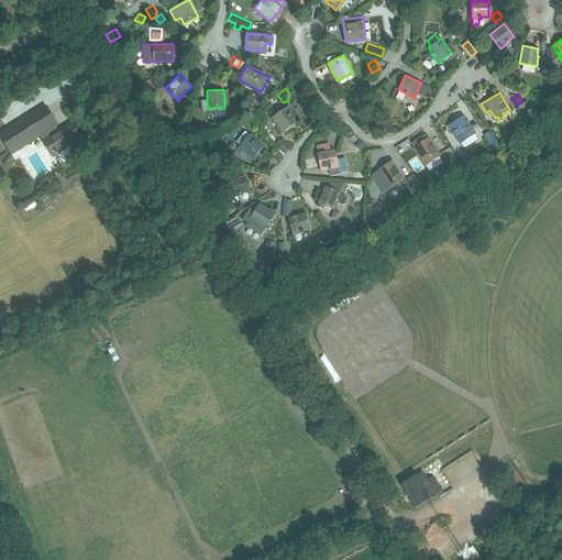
[(45,105),(0,132),(0,138),(10,153),(41,133),(44,139),(43,140),(52,154),(80,136),(72,121),(58,130),(54,124),(57,123),(45,105)]
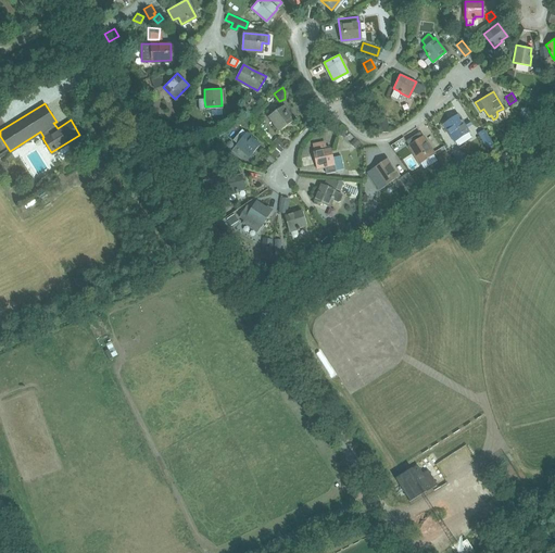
[(543,108),(528,105),(526,113),(537,115),(537,113),(542,114),(543,108)]
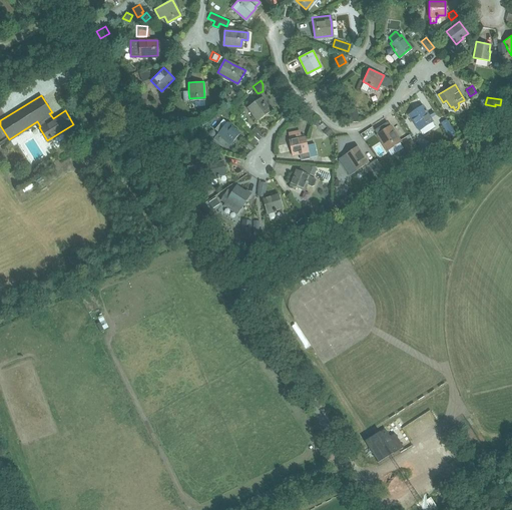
[(256,120),(269,110),(264,103),(263,104),(259,98),(246,106),(256,120)]
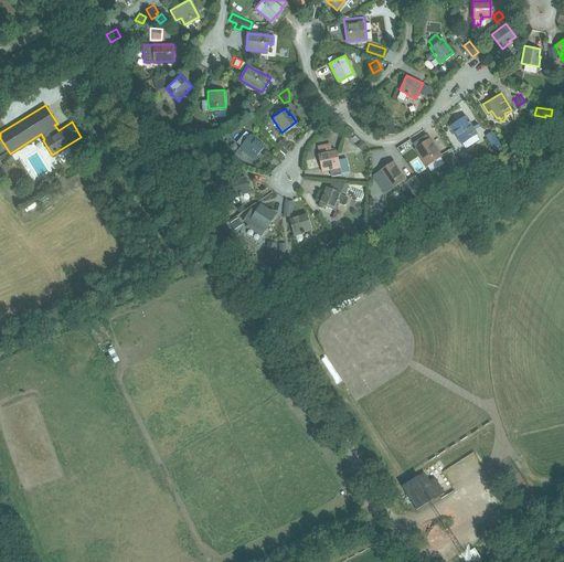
[(465,116),(450,125),(460,141),(475,133),(465,116)]
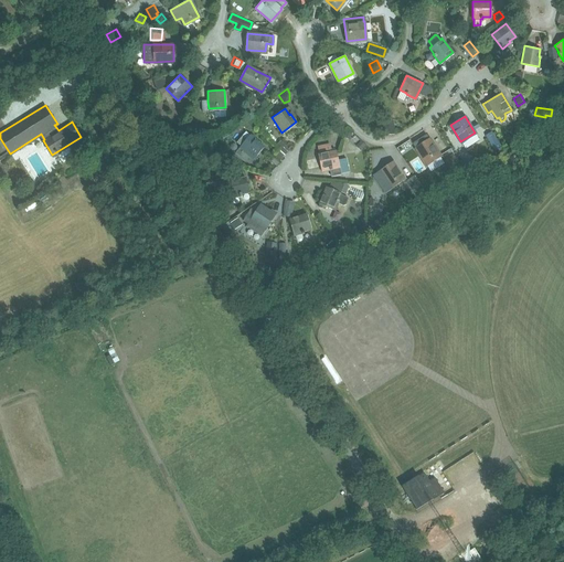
[(243,122),(249,129),(255,125),(249,117),(243,122)]
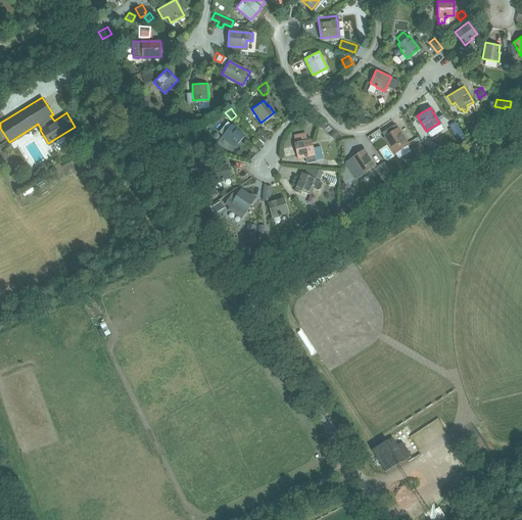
[(354,124),(365,123),(364,109),(353,110),(354,124)]
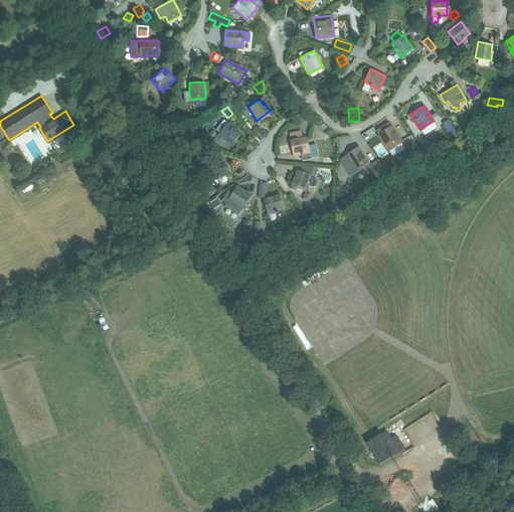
[(174,109),(173,117),(179,118),(181,111),(174,109)]
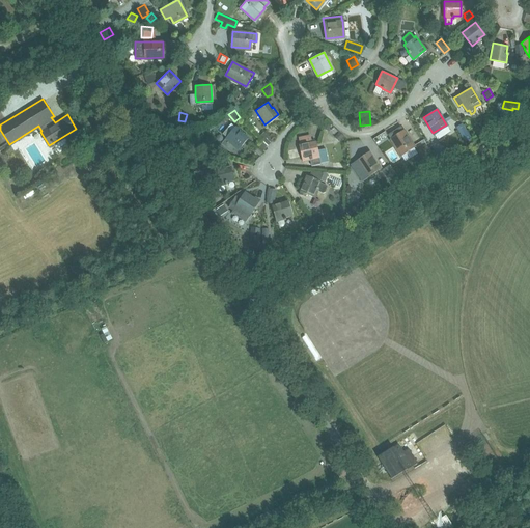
[(462,121),(456,126),(466,141),(471,137),(462,121)]
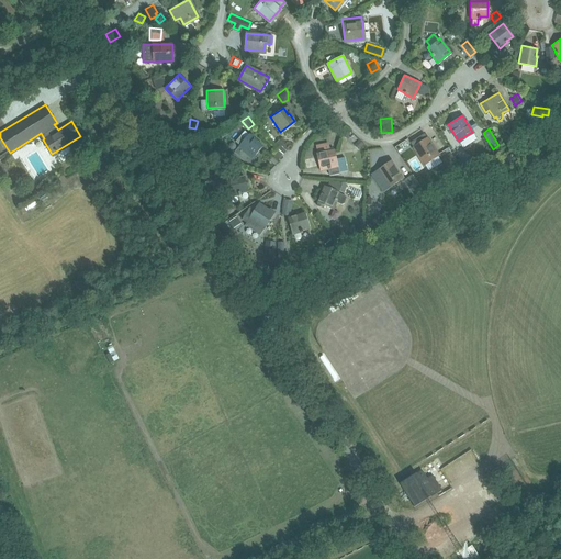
[(238,145),(234,149),(247,161),(250,158),(261,145),(248,133),(245,137),(240,134),(235,141),(239,144),(238,145)]
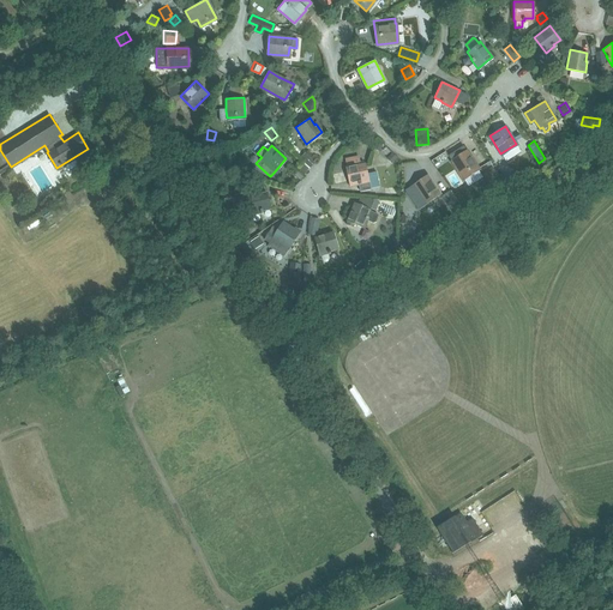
[(463,145),(448,155),(451,159),(463,177),(468,185),(482,175),(478,168),(467,150),(463,145)]
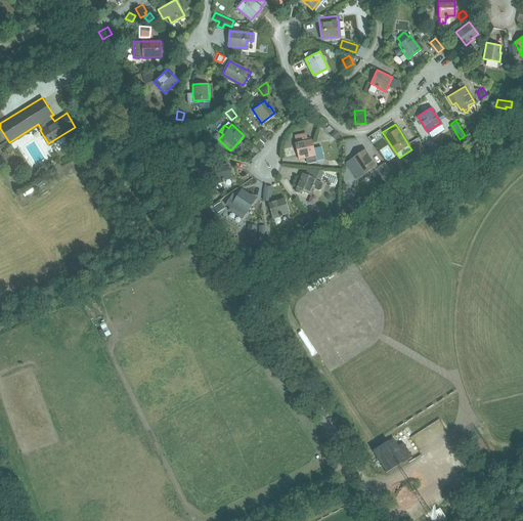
[(197,125),(189,128),(190,132),(193,131),(194,135),(200,133),(197,125)]
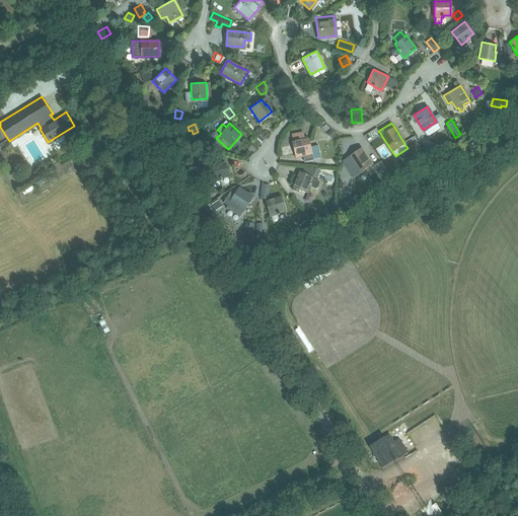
[(330,128),(326,133),(330,137),(335,133),(330,128)]
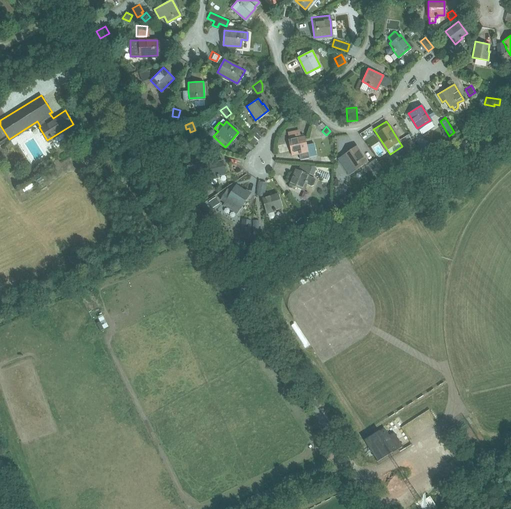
[(289,144),(287,144),(288,148),(290,148),(290,149),(291,155),(298,153),(300,159),(308,157),(316,155),(313,143),(306,144),(304,136),(288,139),(288,141),(289,144)]
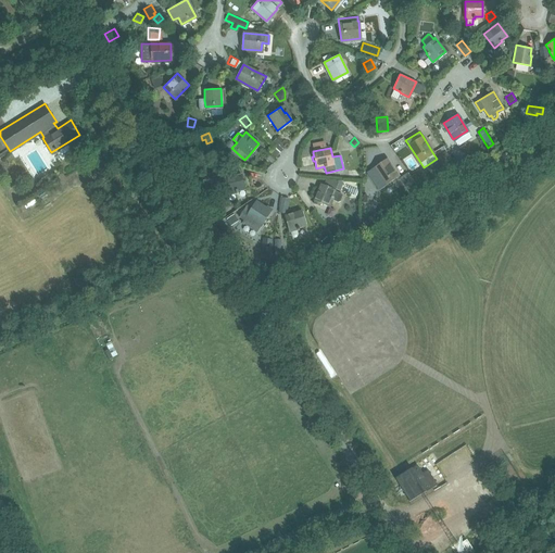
[(446,150),(437,156),(441,164),(451,158),(446,150)]
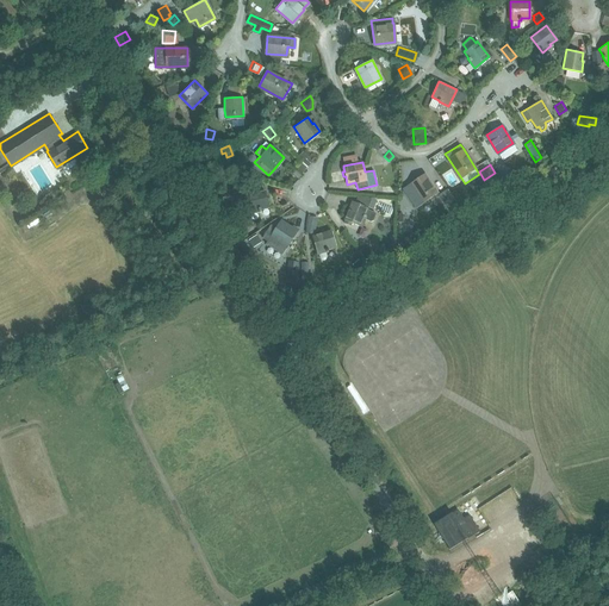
[(341,168),(330,170),(331,180),(343,177),(341,168)]
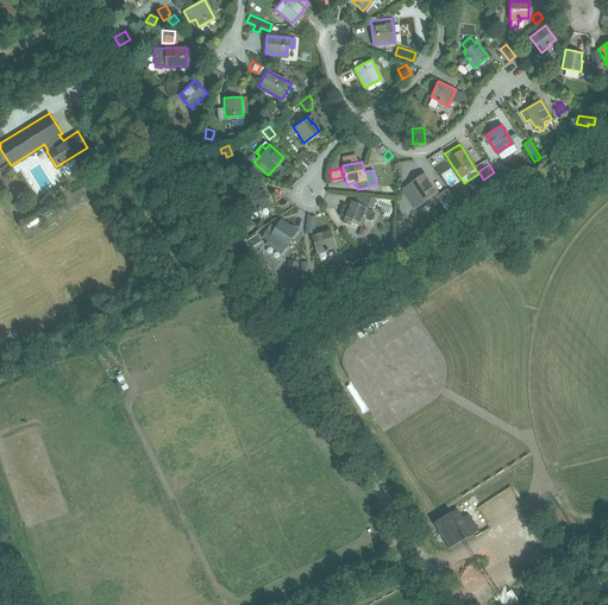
[(506,170),(497,175),(503,182),(511,177),(506,170)]
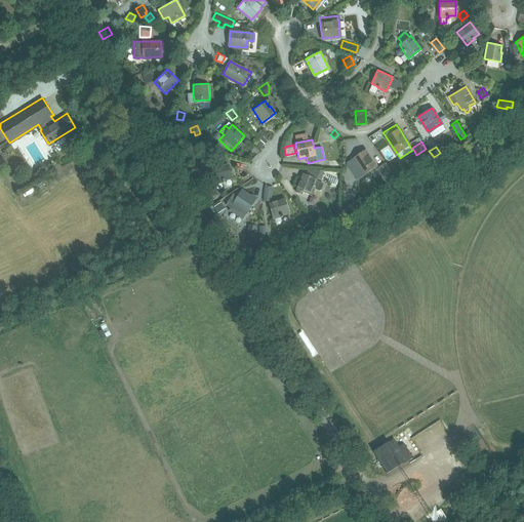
[(356,177),(362,173),(375,165),(365,150),(352,158),(347,162),(356,177)]
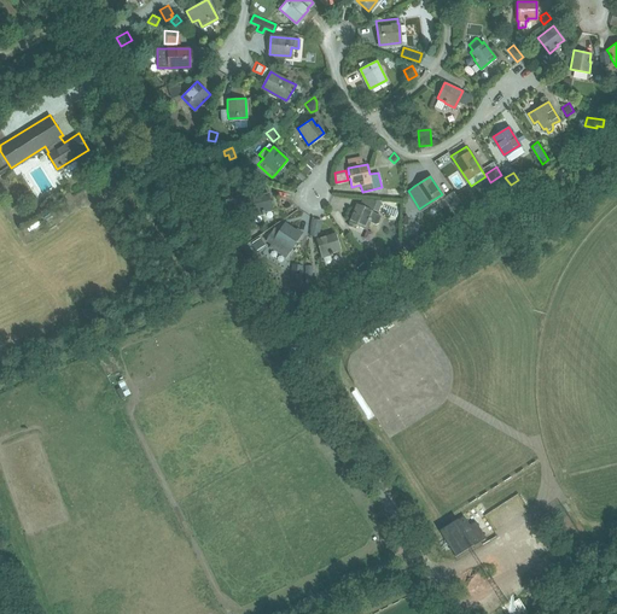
[(223,183),(228,194),(238,189),(236,185),(240,183),(237,177),(223,183)]
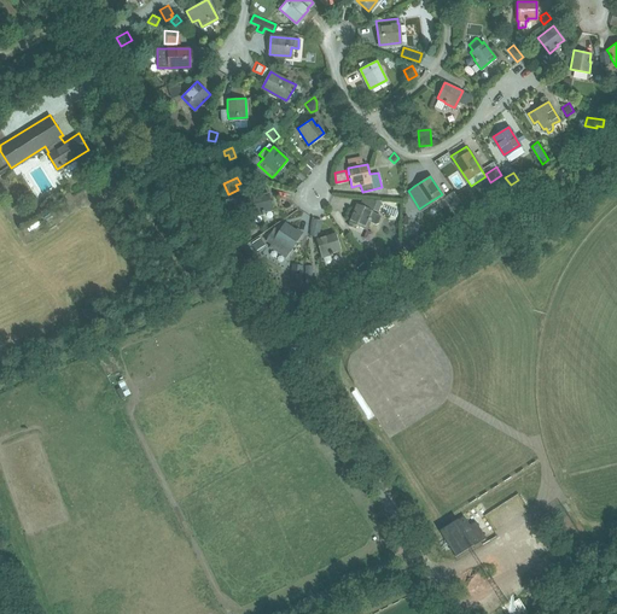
[(452,189),(444,196),(452,206),(460,202),(452,189)]
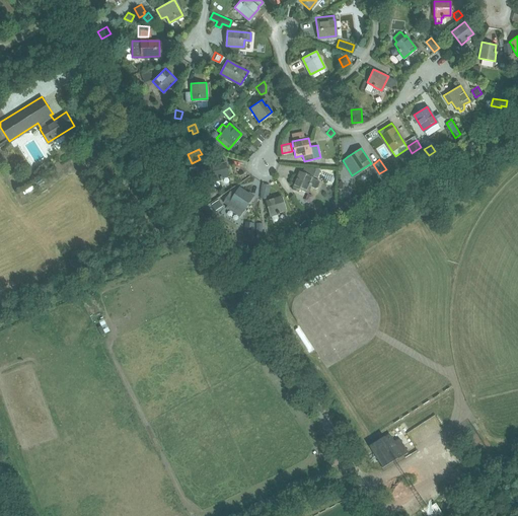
[(228,175),(225,161),(209,165),(213,180),(222,178),(221,177),(228,175)]
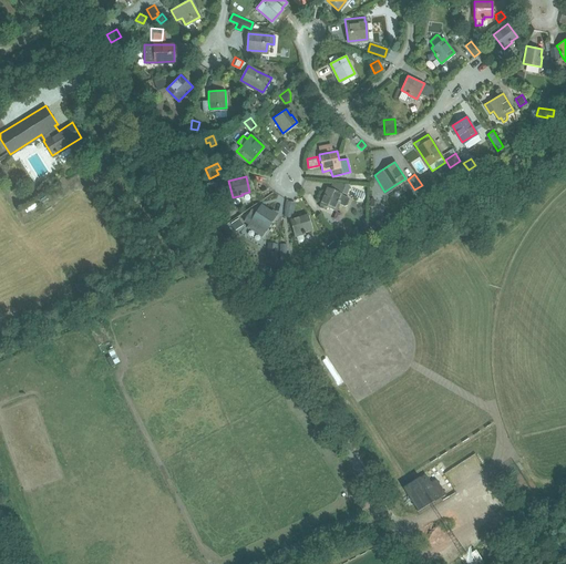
[(336,209),(339,202),(345,204),(347,204),(349,198),(348,196),(341,193),(327,186),(320,203),(318,206),(326,209),(327,206),(336,209)]
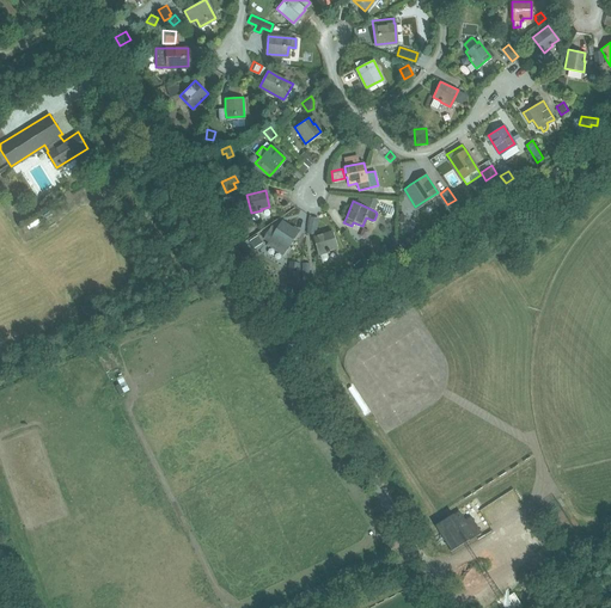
[(272,225),(263,237),(268,240),(267,244),(282,253),(286,247),(286,249),(297,232),(280,222),(276,228),(272,225)]
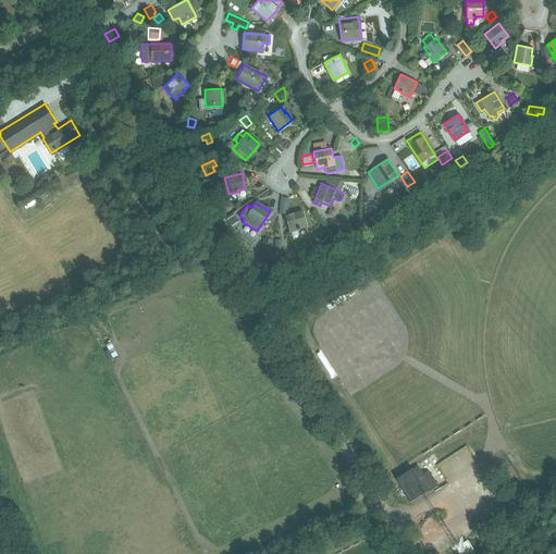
[(289,231),(291,231),(292,234),(293,236),(294,236),(296,236),(297,235),(298,234),(296,230),(299,229),(299,228),(306,225),(301,210),(285,214),(289,231)]
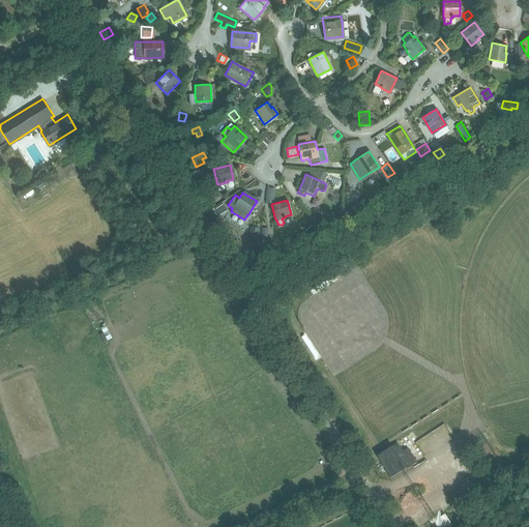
[(215,207),(218,212),(226,208),(223,203),(215,207)]
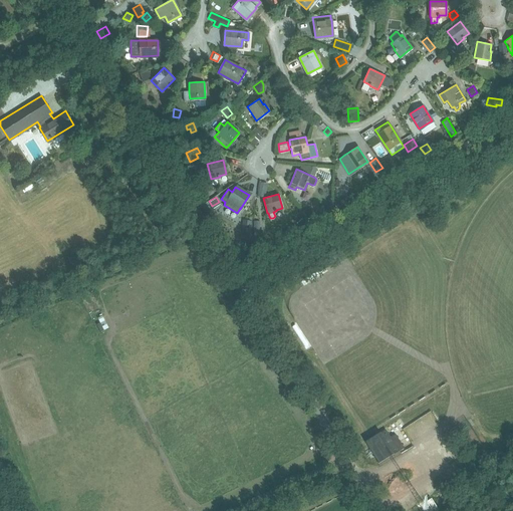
[(315,216),(308,221),(312,226),(318,221),(315,216)]
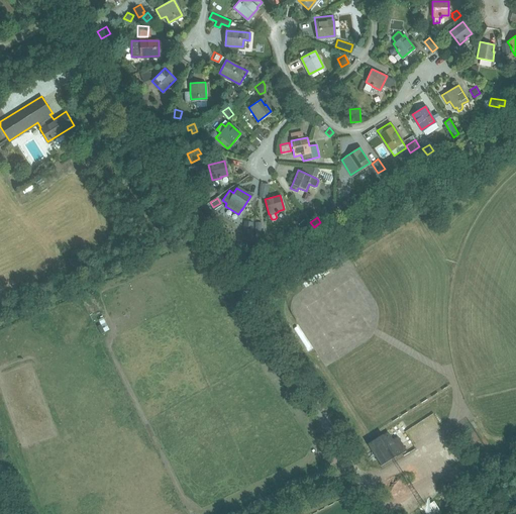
[(304,218),(299,222),(303,228),(309,224),(304,218)]
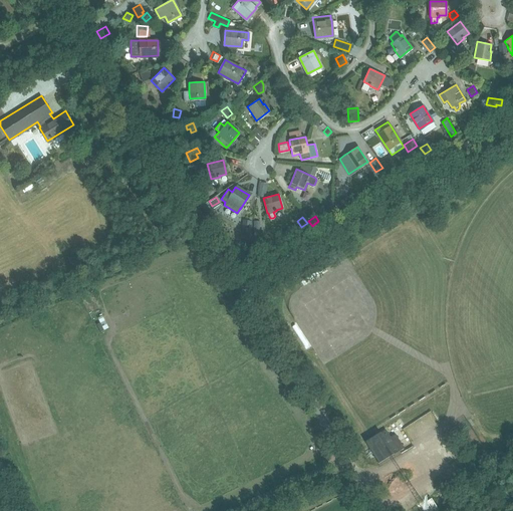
[(251,220),(244,219),(242,229),(249,231),(251,220)]
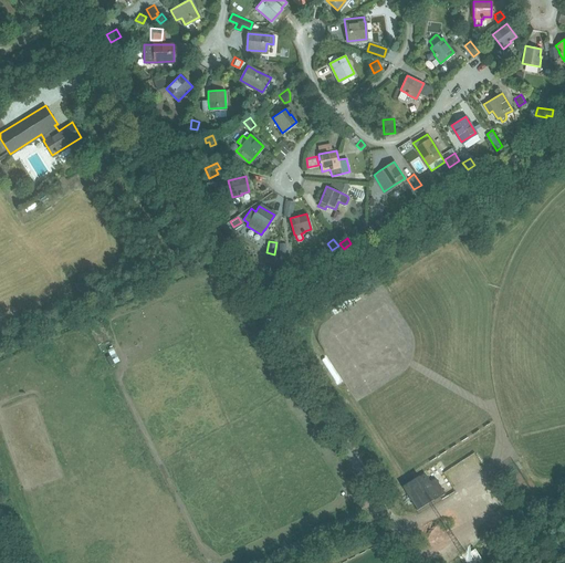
[(104,347),(108,363),(117,360),(113,345),(104,347)]
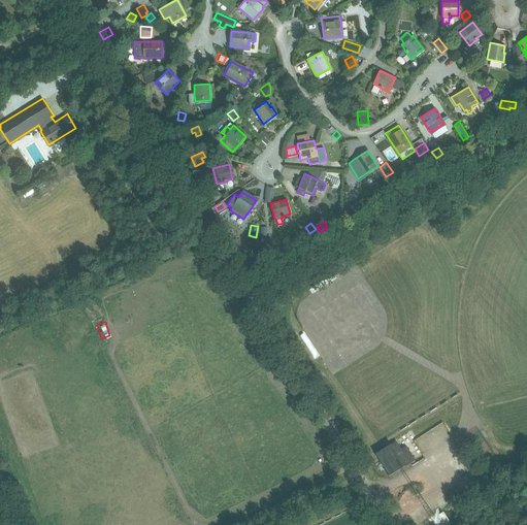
[(396,440),(375,453),(389,474),(415,458),(405,445),(400,448),(396,440)]
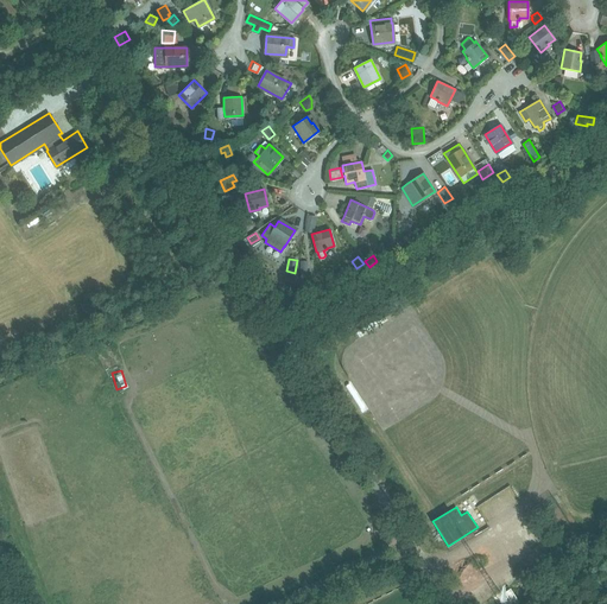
[(510,587),(503,591),(507,598),(510,601),(516,597),(514,595),(510,587)]
